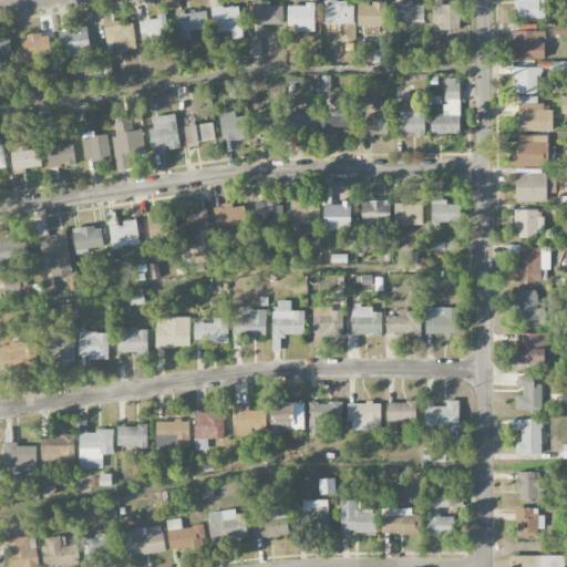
[(516,0),(517,19),(547,18),(546,0),(516,0)]
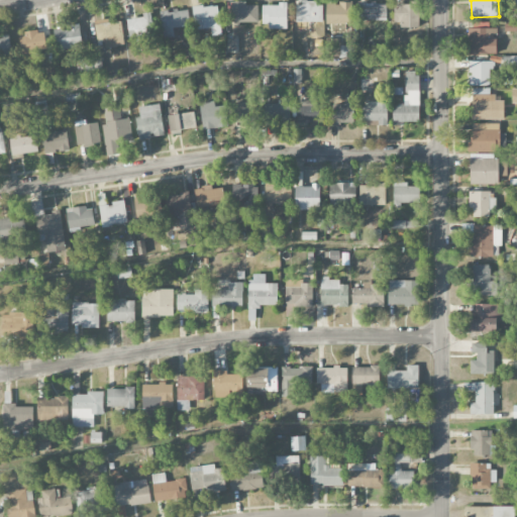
[(516,7),(516,0),(504,0),(504,3),(515,3),(515,8),(516,7)]
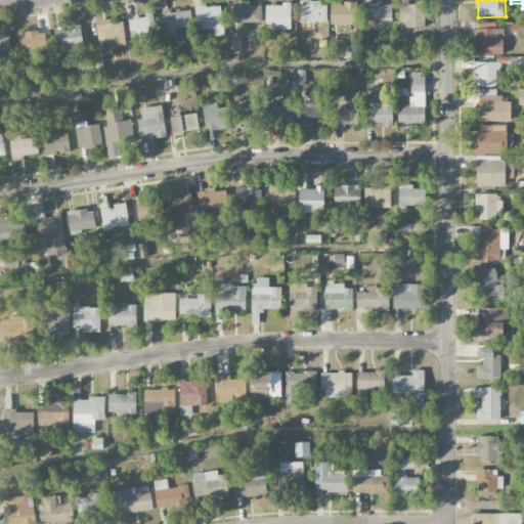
[(262,22),(261,5),(250,5),(250,1),(234,1),(234,23),(262,22)]
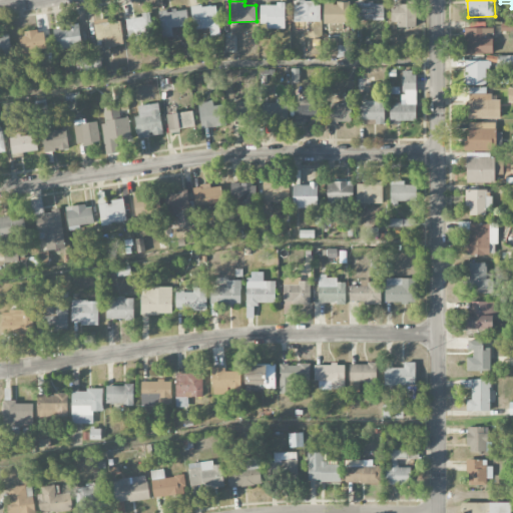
[(321,21),(320,2),(294,3),(295,22),(321,21)]
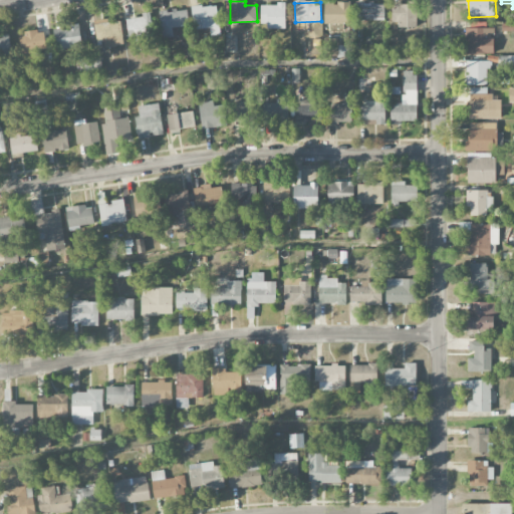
[(324,24),(350,23),(349,2),(323,3),(324,24)]
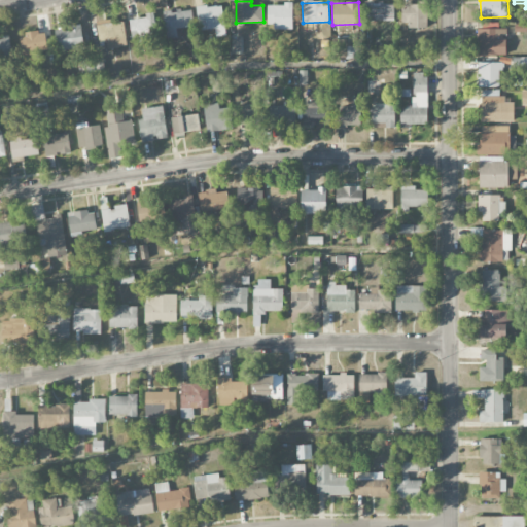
[(393,21),(394,2),(365,2),(365,21),(393,21)]
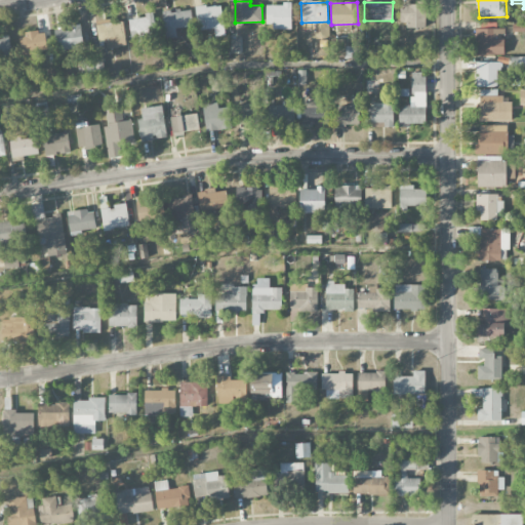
[(400,26),(425,27),(426,5),(401,3),(400,26)]
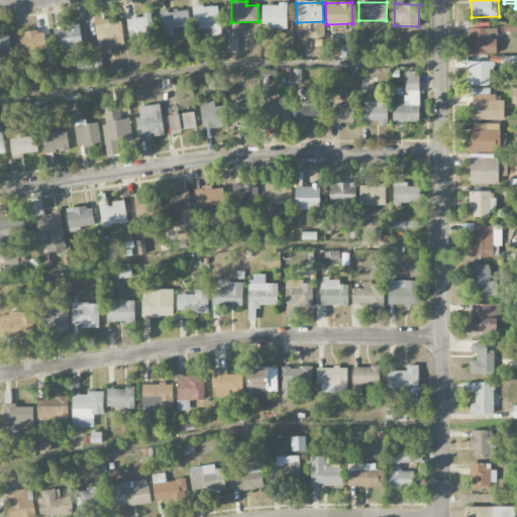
[(220,27),(217,4),(192,7),(195,29),(220,27)]
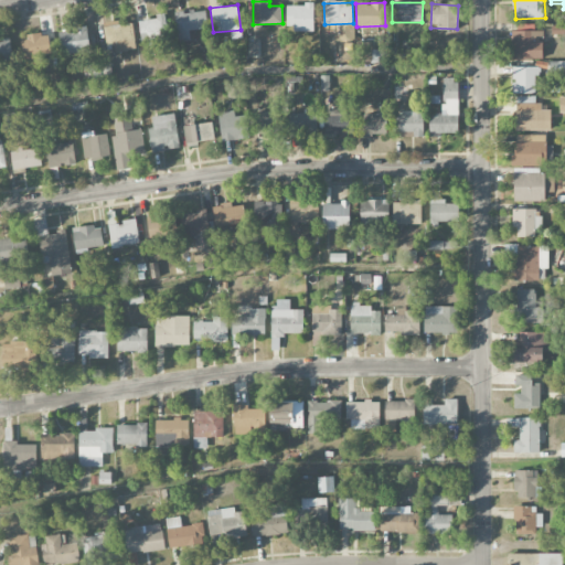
[(313,4),(286,4),(286,29),(313,30),(313,4)]
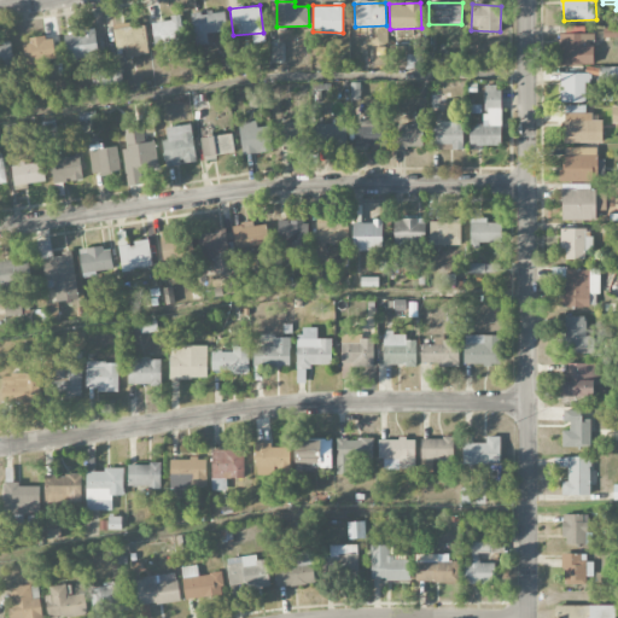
[(225,10),(191,15),(196,46),(209,44),(208,34),(228,30),(225,10)]
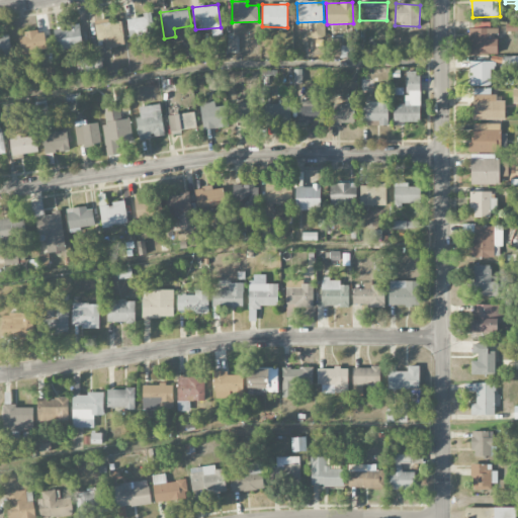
[(125,17),(127,37),(154,35),(152,15),(125,17)]
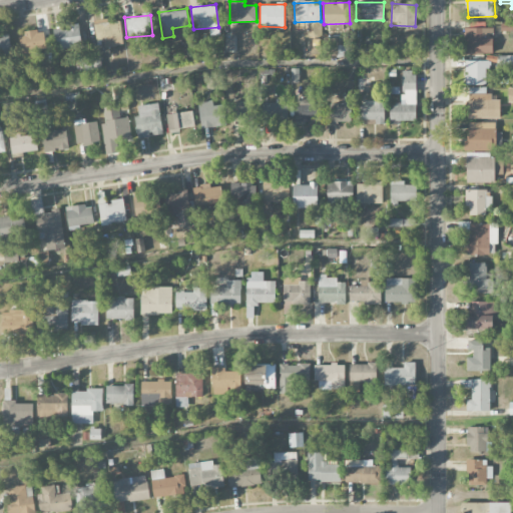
[(95,40),(103,39),(104,47),(123,45),(120,21),(109,22),(109,18),(93,20),(95,40)]
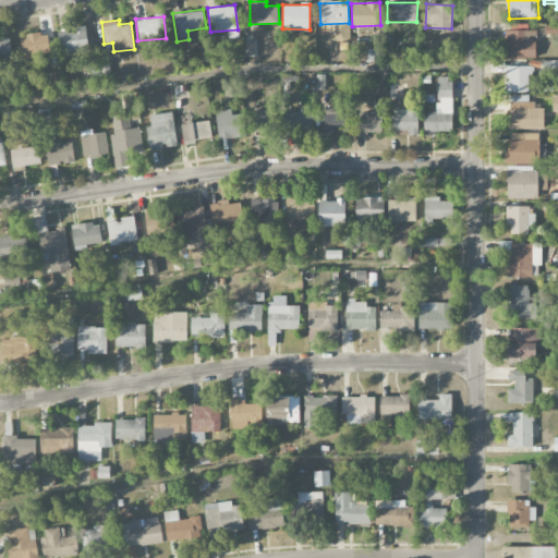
[(557,33),(557,25),(544,26),(545,34),(557,33)]
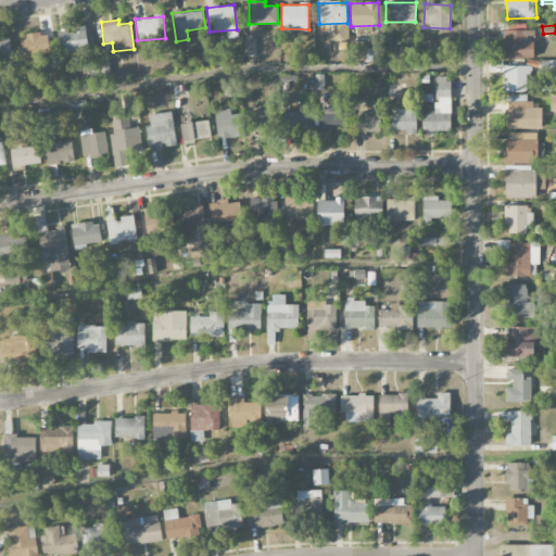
[(89,50),(86,26),(55,30),(60,54),(89,50)]
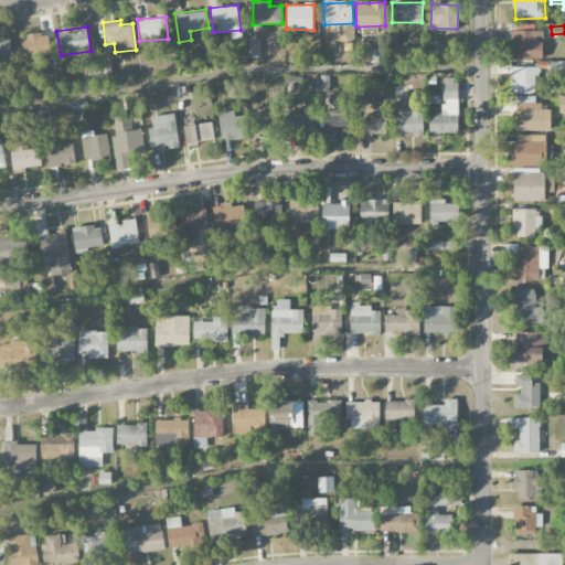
[(543,59),(542,30),(511,31),(512,59),(543,59)]
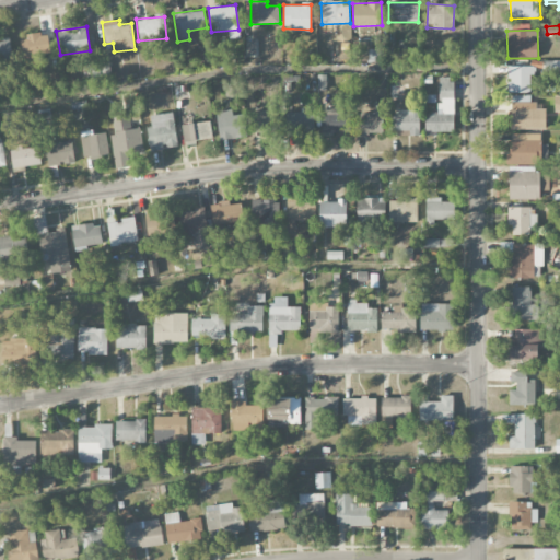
[(48,34),(20,36),(23,70),(41,69),(38,55),(50,54),(48,34)]
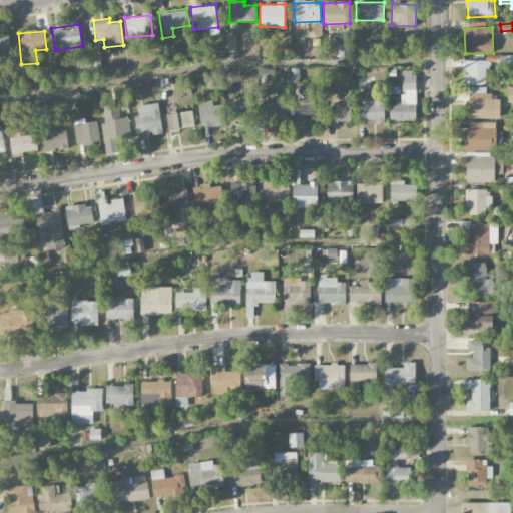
[(0,35),(0,60),(11,60),(10,36),(0,35)]
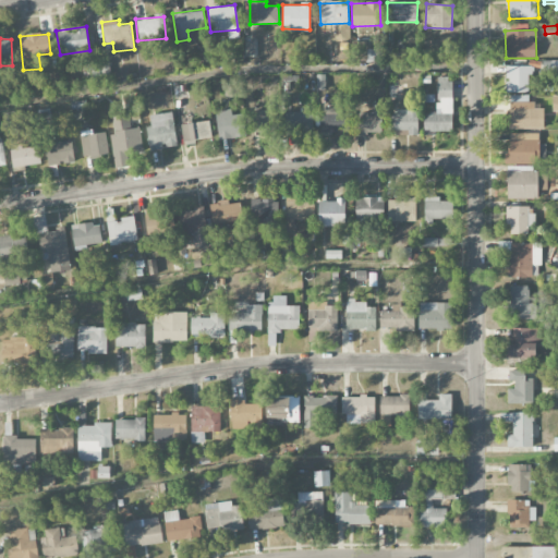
[(506,67),(507,93),(529,92),(528,80),(533,79),(532,65),(506,67)]
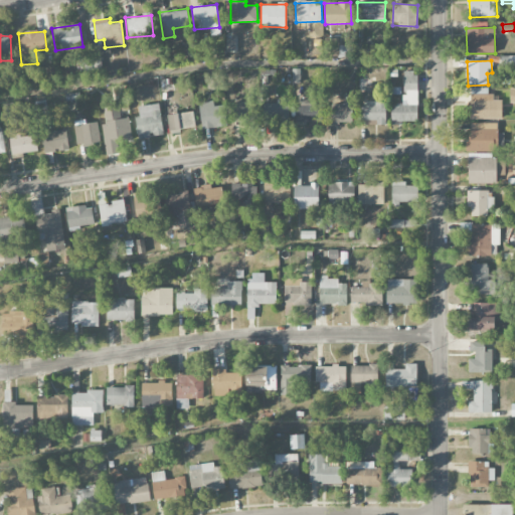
[(418,122),(417,70),(403,70),(403,104),(390,104),(390,123),(418,122)]
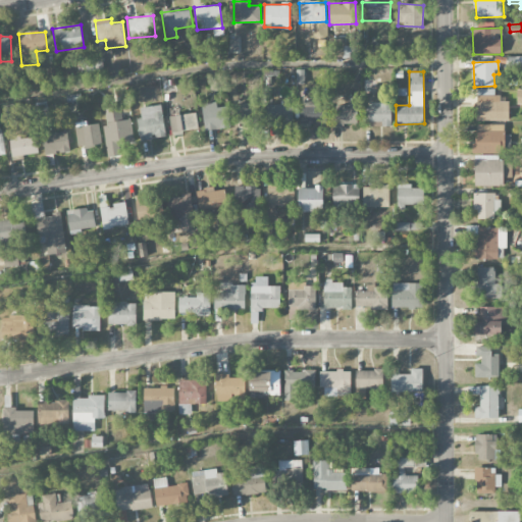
[(337,104),(337,124),(357,123),(356,97),(348,97),(349,104),(337,104)]
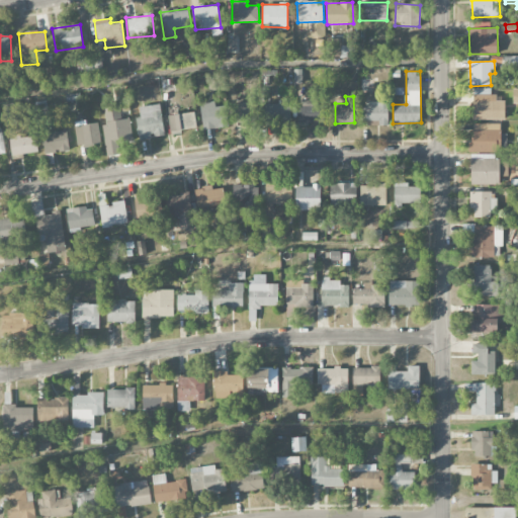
[(266,125),(291,124),(290,99),(279,100),(279,103),(265,104),(266,125)]
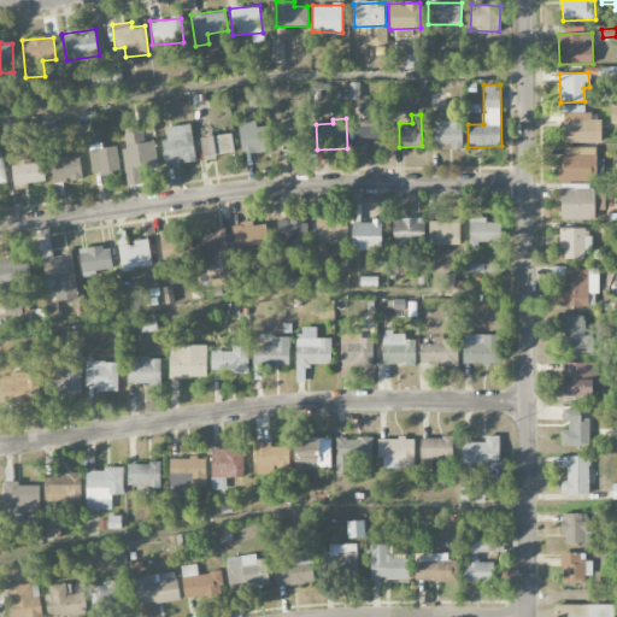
[(362,125),(353,127),(354,147),(387,146),(385,118),(362,119),(362,125)]
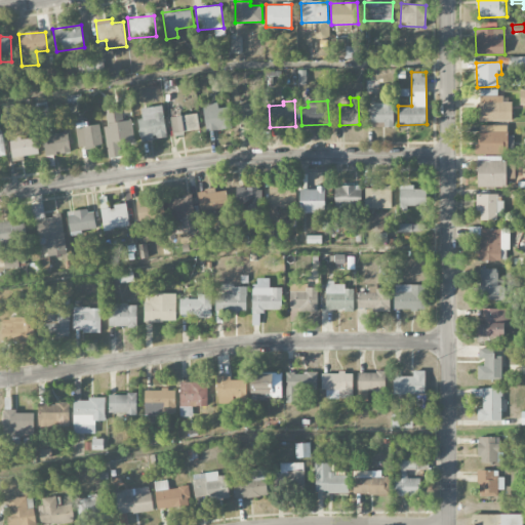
[(231,129),(231,108),(217,108),(217,104),(203,104),(204,130),(231,129)]
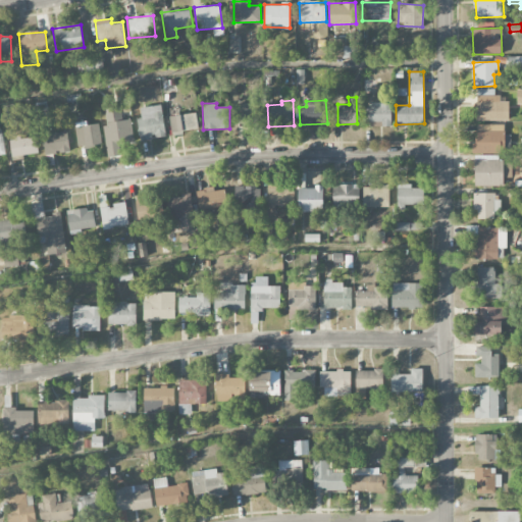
[(255,127),(256,104),(238,103),(237,126),(255,127)]
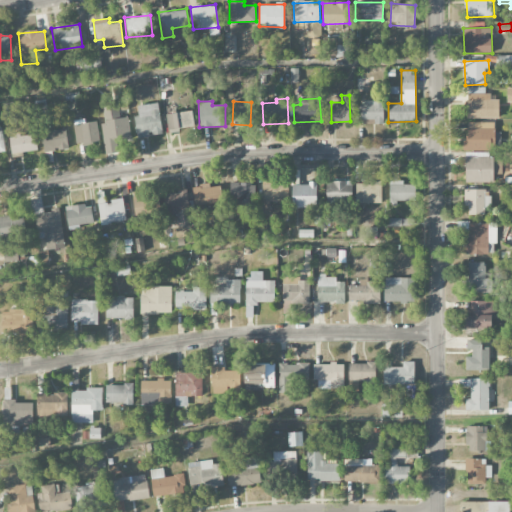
[(138,116),(133,117),(136,138),(163,134),(158,103),(137,106),(138,116)]
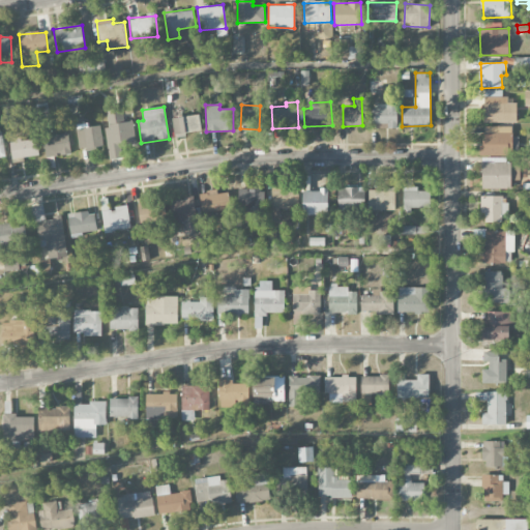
[(396,107),(369,108),(369,124),(388,124),(388,128),(398,128),(396,107)]
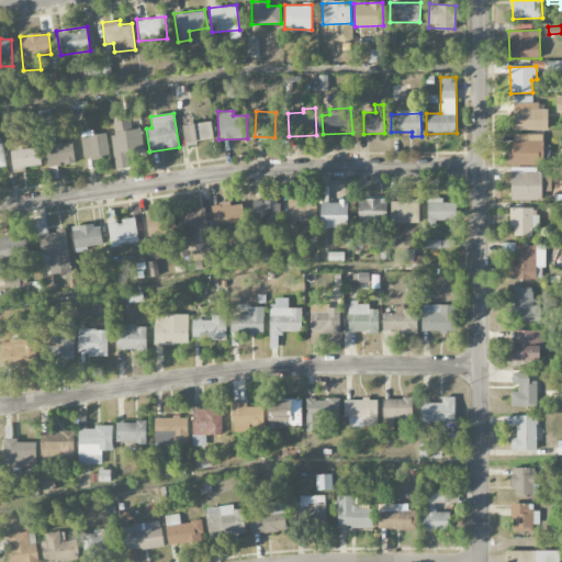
[(115,169),(128,168),(127,154),(143,153),(141,128),(132,130),(131,116),(110,119),(115,169)]
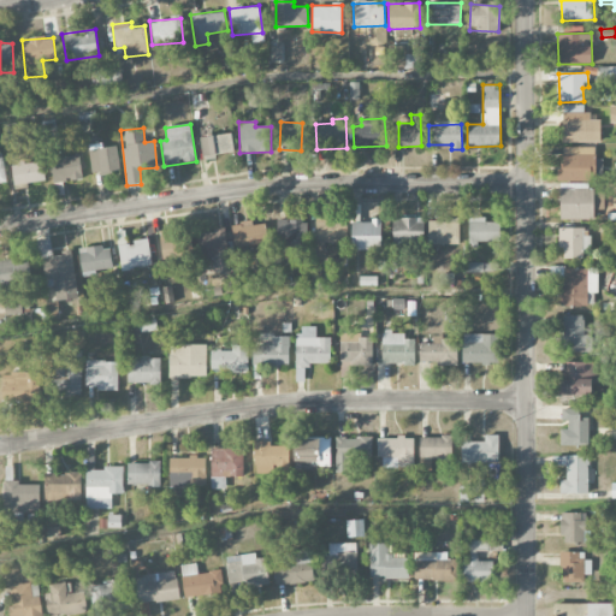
[(232,134),(200,136),(201,155),(234,153),(232,134)]
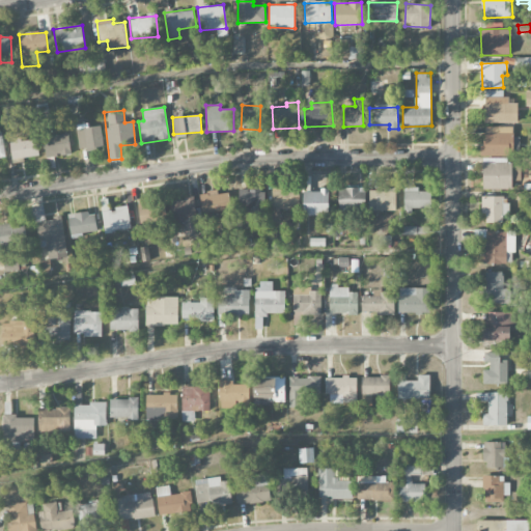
[(78,149),(103,147),(102,126),(88,127),(87,123),(76,124),(78,149)]
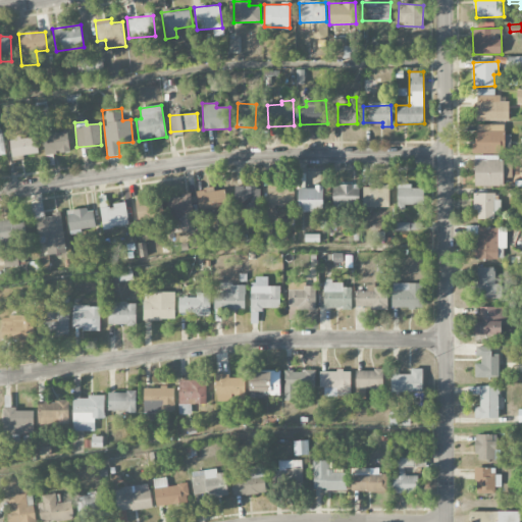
[(504,124),(476,124),(477,144),(472,144),(472,153),(505,153),(504,124)]
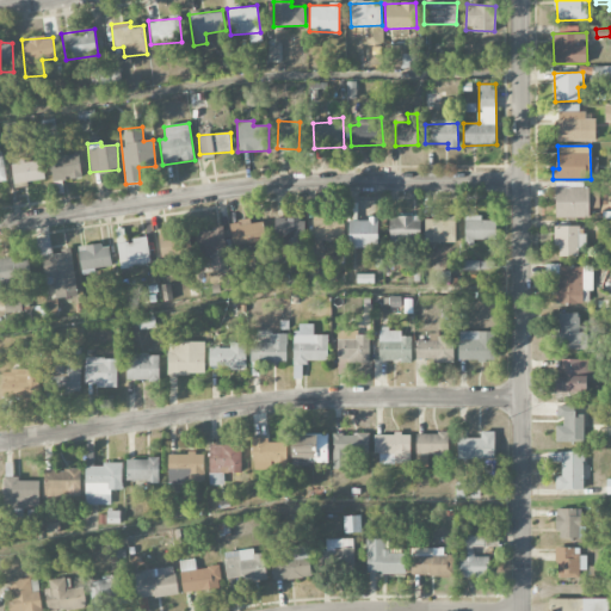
[(50,155),(54,181),(82,177),(79,152),(50,155)]
